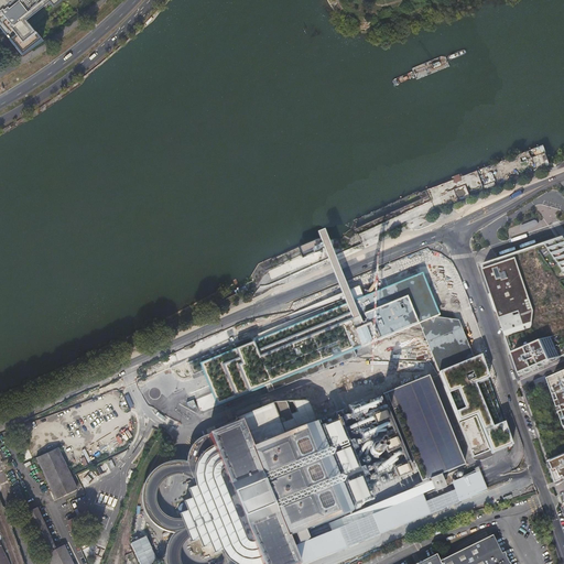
[(14,0),(15,0),(14,1),(15,2),(14,2),(9,7),(6,3),(7,3),(4,1),(6,0),(0,0),(0,29),(10,41),(13,45),(26,34),(19,26),(24,21),(49,2),(51,0),(14,0)]
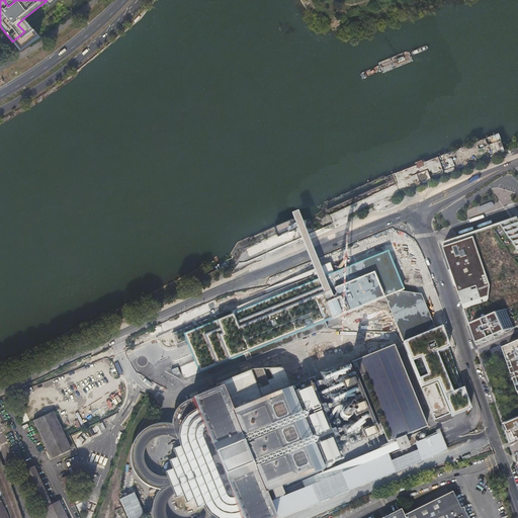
[(9,37),(11,41),(19,52),(39,38),(26,22),(25,22),(22,19),(17,24),(24,31),(12,41),(9,37)]
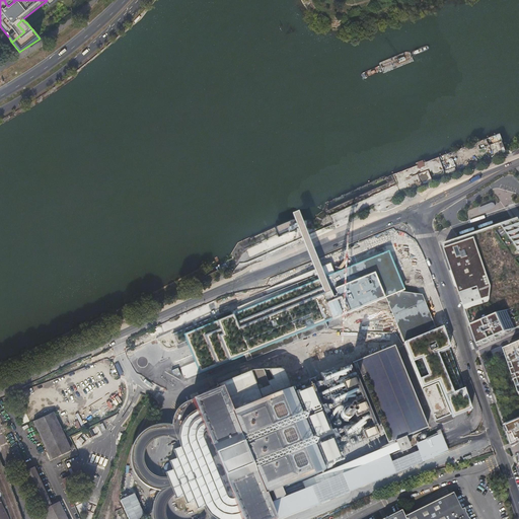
[(496,157),(507,153),(504,146),(503,141),(489,146),(491,152),(493,151),(496,157)]
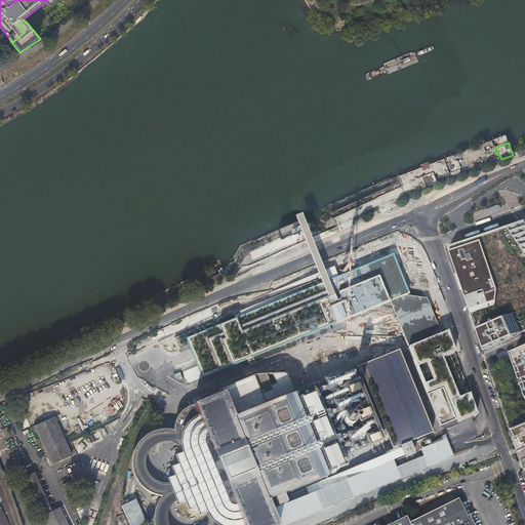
[(524,224),(524,223),(511,227),(468,242),(447,249),(448,253),(449,256),(469,312),(477,333),(479,340),(483,352),(494,347),(501,344),(512,339),(514,338),(516,337),(518,336),(519,335),(521,334),(524,332),(524,224)]
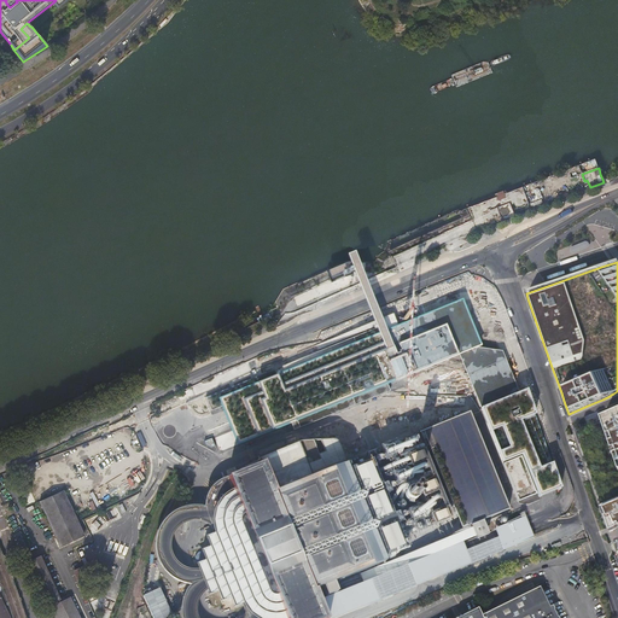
[(477,299),(455,308),(474,360),(479,365),(484,366),(500,360),(477,299)]
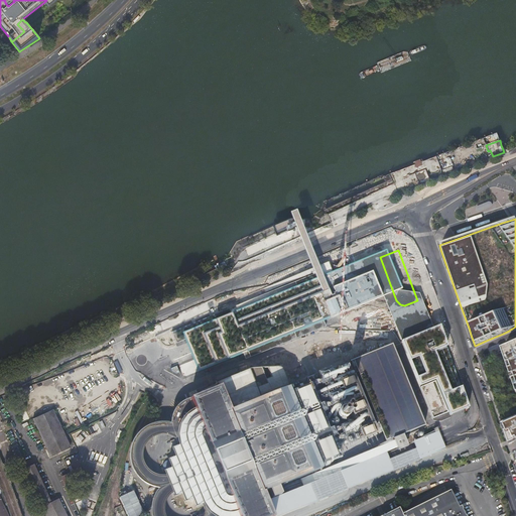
[(358,256),(361,264),(374,260),(371,252),(358,256)]
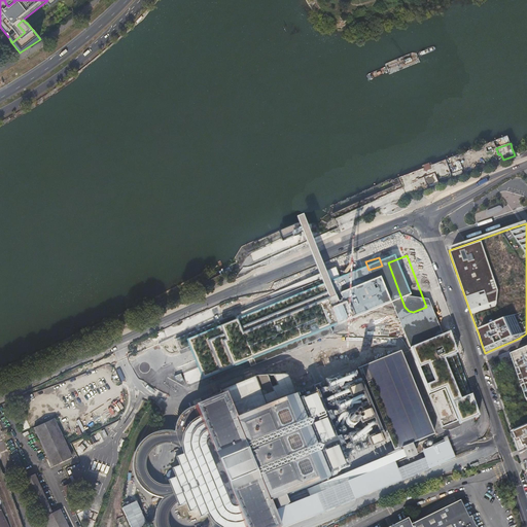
[(325,278),(175,340),(179,350),(187,347),(201,379),(343,321),(325,278)]
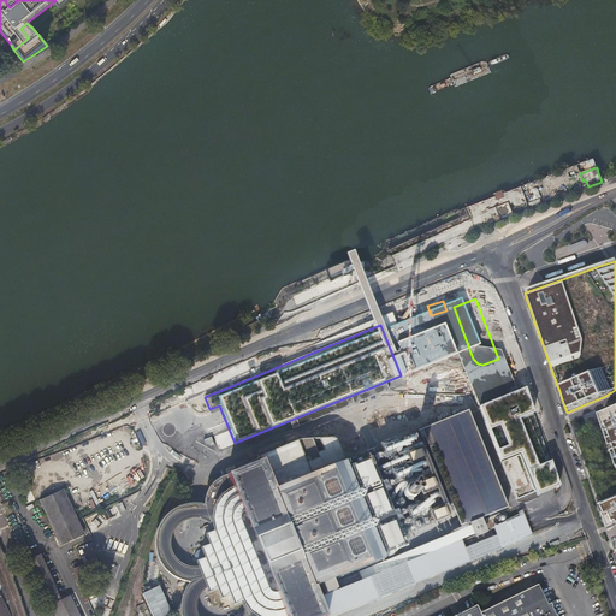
[(424,410),(372,431),(375,440),(377,442),(378,443),(380,443),(381,443),(432,422),(431,421),(438,418),(437,415),(433,416),(432,413),(431,412),(428,410),(425,409),(424,410)]
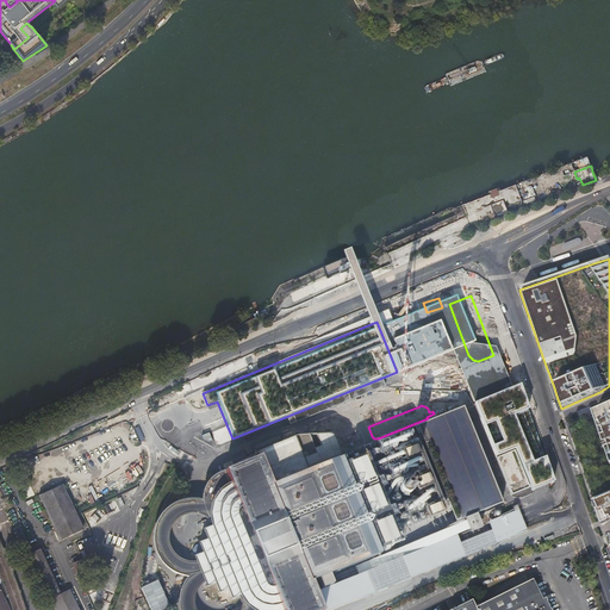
[(411,430),(450,527),(511,502),(473,405),(411,430)]
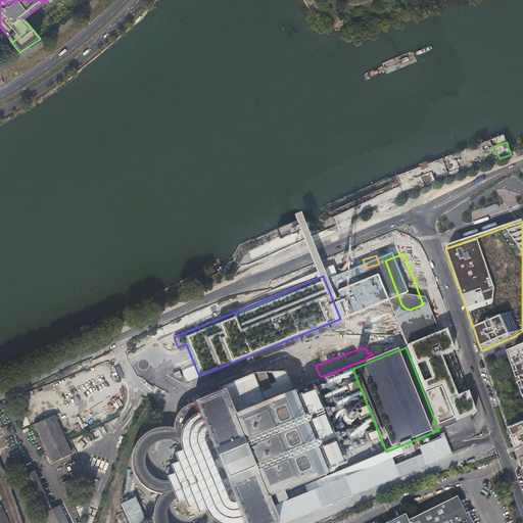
[(522,400),(522,399),(522,348),(507,355),(522,400)]
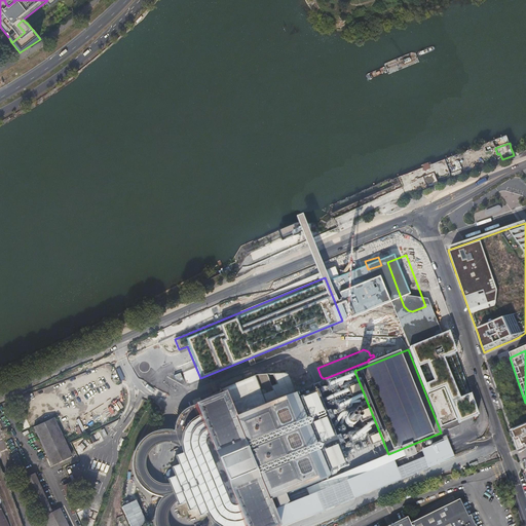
[(171,352),(163,357),(167,364),(175,360),(171,352)]
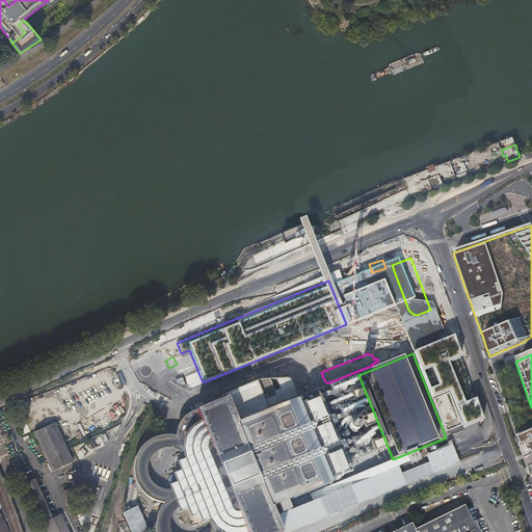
[(531,406),(531,407),(515,362),(495,371),(516,433),(531,427),(531,406)]
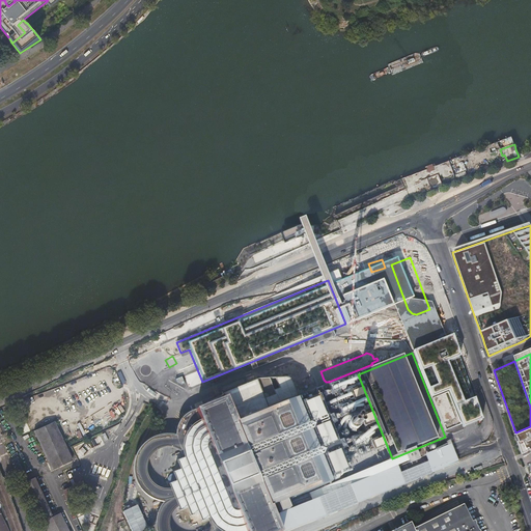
[(469,371),(464,372),(468,386),(473,384),(469,371)]
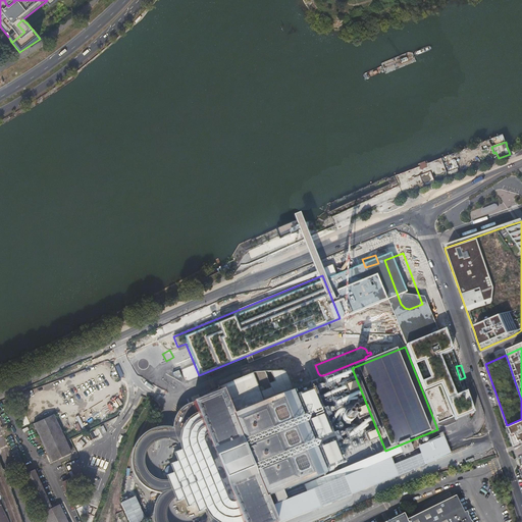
[(304,369),(292,374),(297,385),(309,380),(304,369)]
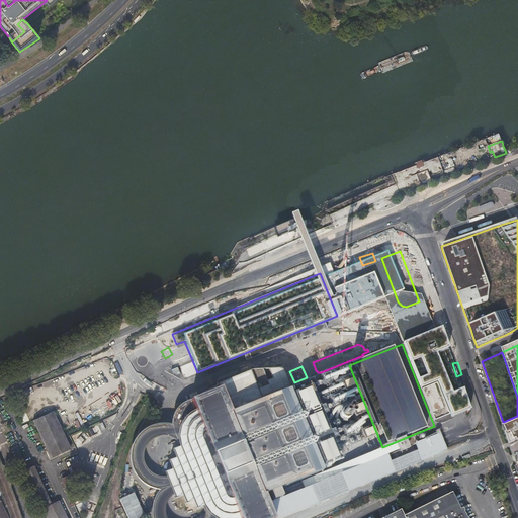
[(165,472),(167,477),(173,493),(175,498),(182,495),(185,503),(192,500),(196,508),(203,506),(207,517),(271,517),(269,512),(265,503),(262,495),(322,470),(282,370),(281,369),(280,368),(278,368),(251,371),(204,390),(206,394),(184,403),(180,406),(176,410),(175,412),(173,415),(172,417),(171,422),(171,425),(171,427),(172,428),(172,431),(179,446),(172,450),(176,458),(168,461),(172,469),(165,472)]
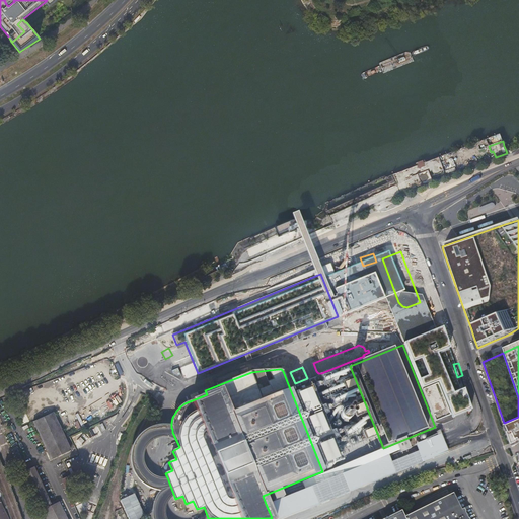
[(437,383),(423,389),(435,421),(450,416),(437,383)]
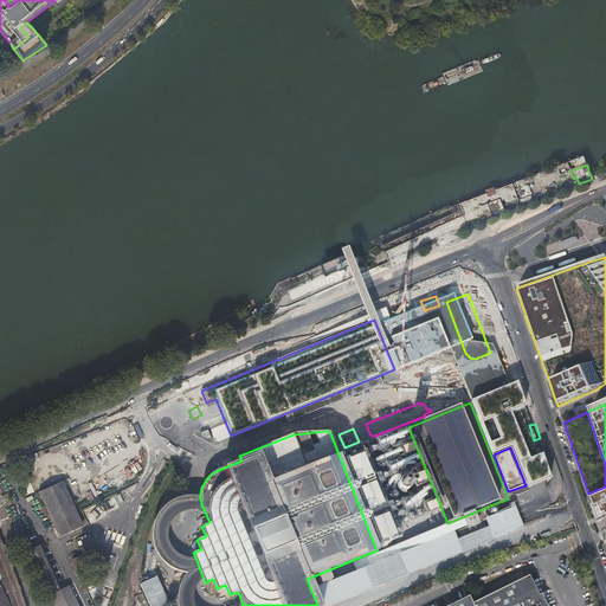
[(38,491),(58,535),(73,528),(64,507),(72,503),(62,479),(38,491)]
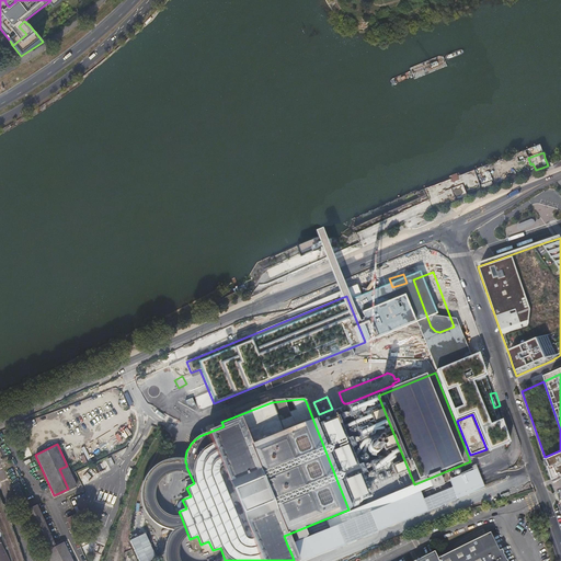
[(376,449),(375,448),(374,447),(373,446),(371,445),(369,446),(368,446),(367,447),(366,448),(366,450),(366,451),(367,453),(368,454),(369,455),(371,455),(373,455),(374,454),(375,453),(376,451),(376,449)]
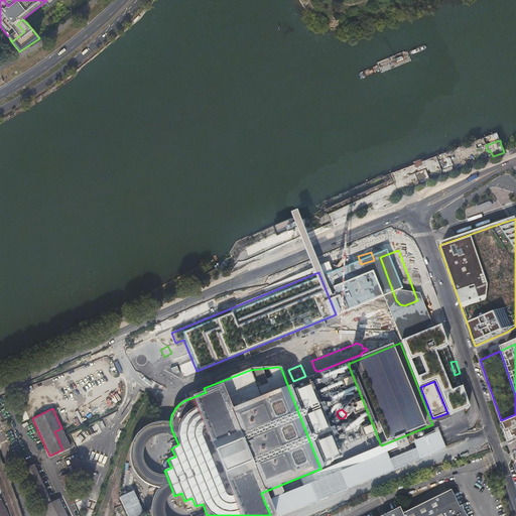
[(515,414),(501,420),(509,444),(515,440),(515,414)]
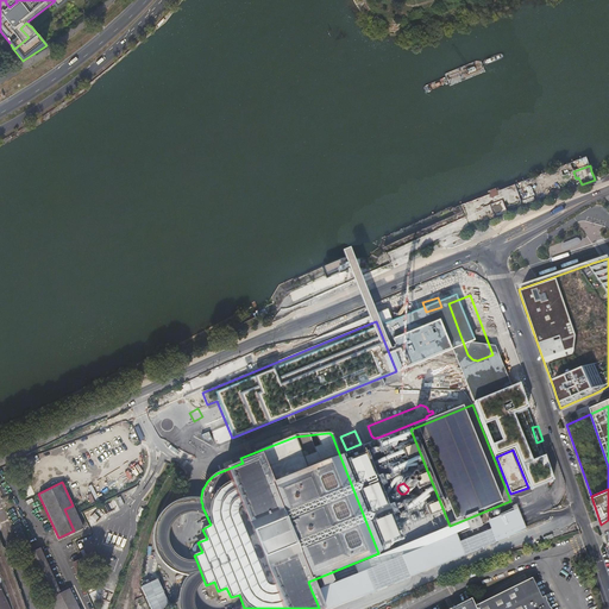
[(152,531),(152,535),(152,542),(152,546),(154,550),(156,554),(158,559),(161,563),(165,567),(170,570),(176,573),(180,575),(184,576),(182,581),(180,586),(177,591),(177,598),(177,603),(179,608),(177,608),(244,608),(239,595),(239,598),(239,601),(239,604),(239,607),(237,608),(193,608),(193,607),(192,602),(192,597),(193,591),(195,586),(199,583),(203,579),(196,560),(192,562),(188,562),(186,562),(179,558),(175,556),(173,553),(170,550),(168,546),(168,542),(167,540),(167,535),(168,532),(169,526),(173,522),(176,519),(180,516),(183,515),(187,514),(190,514),(194,514),(198,515),(202,518),(206,520),(211,525),(202,507),(202,503),(201,502),(201,500),(198,500),(188,498),(182,500),(179,501),(175,502),(171,504),(168,507),(164,509),(161,513),(159,514),(158,516),(156,521),(154,526),(152,531)]
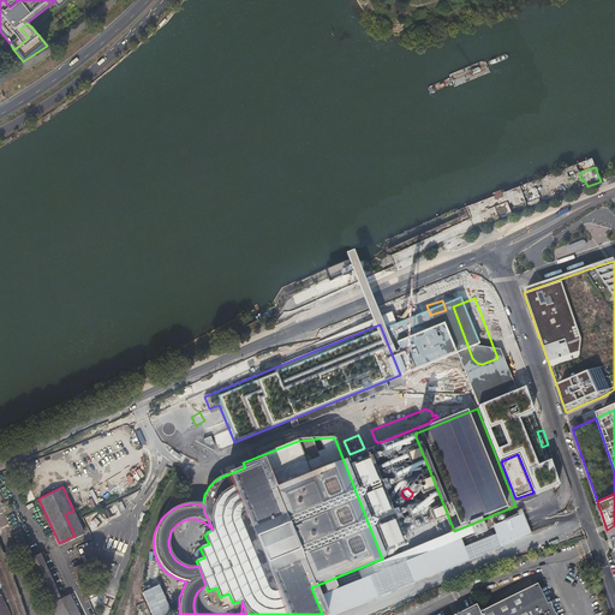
[(76,515),(84,513),(82,506),(73,509),(76,515)]
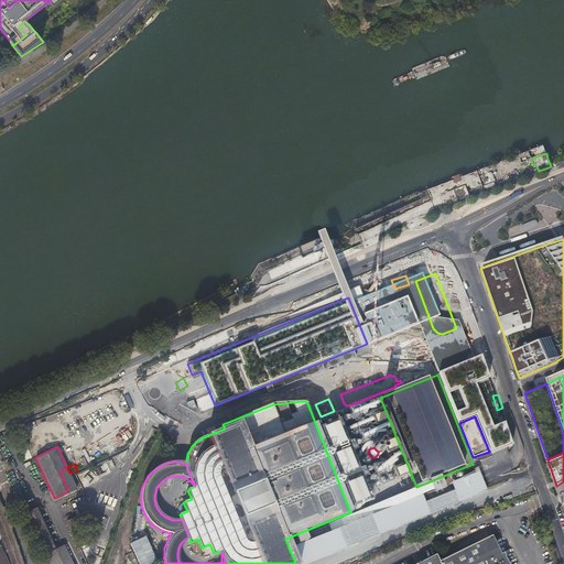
[(76,488),(67,468),(60,472),(68,491),(76,488)]
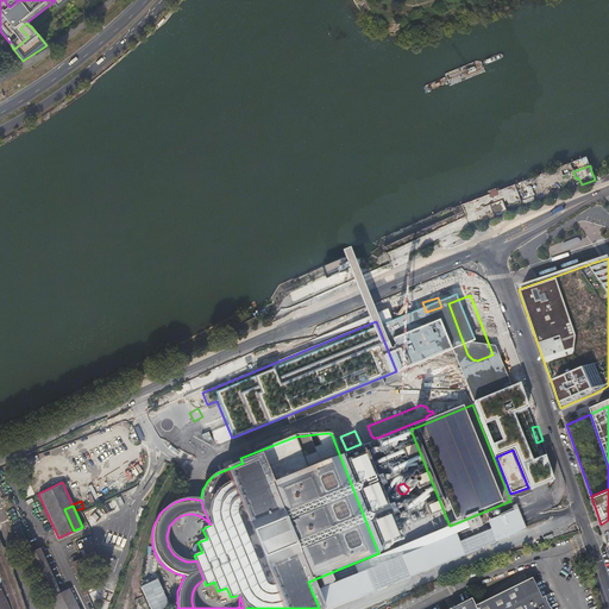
[(515,512),(312,591),(316,602),(319,608),(324,608),(475,548),(522,529),(515,512)]
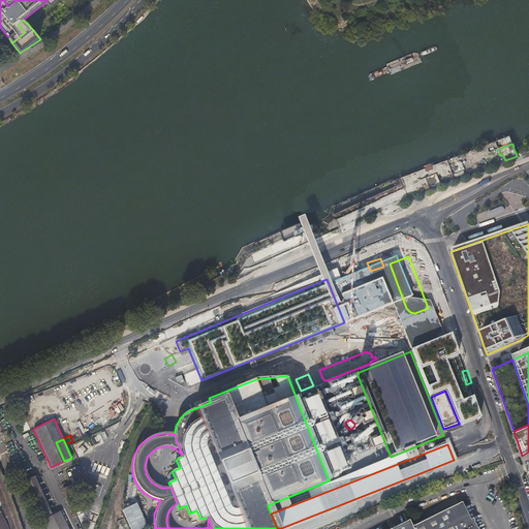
[(106,476),(110,468),(93,463),(91,471),(106,476)]
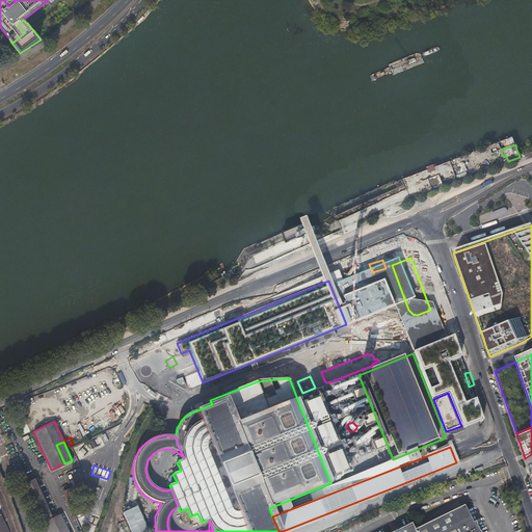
[(35,478),(25,483),(43,520),(52,514),(35,478)]
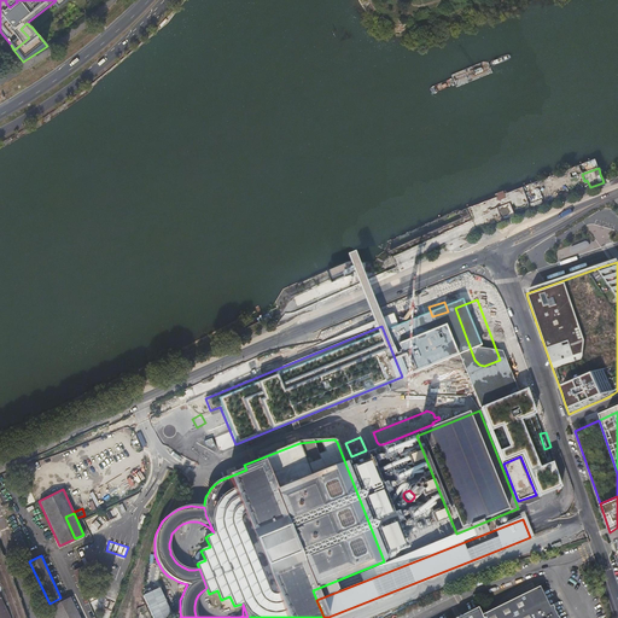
[(82,566),(73,571),(85,598),(94,594),(82,566)]
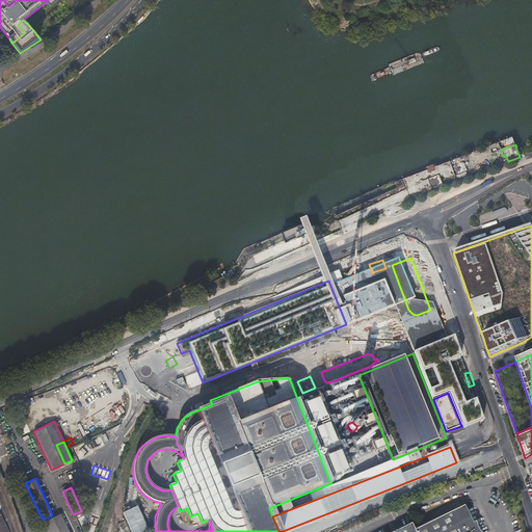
[(10,531),(4,512),(0,500),(0,531),(10,531)]
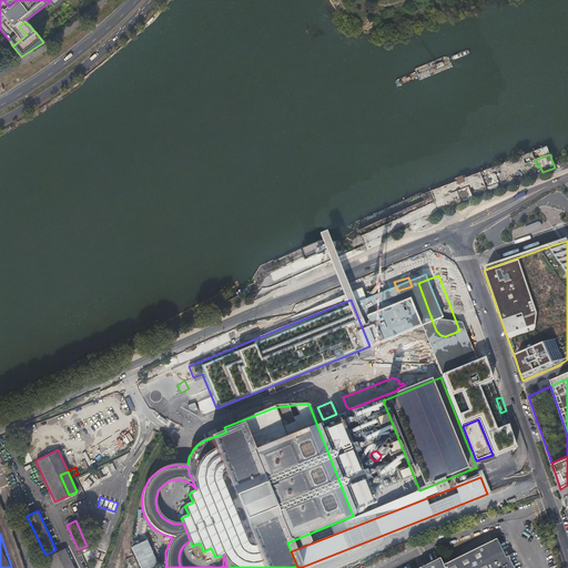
[(158,567),(146,540),(130,547),(139,567),(158,567)]
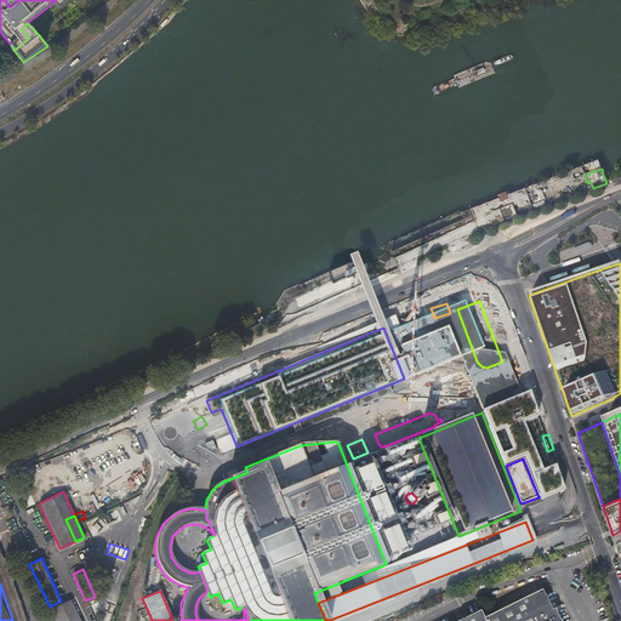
[(542,591),(539,592),(548,611),(552,610),(542,591)]
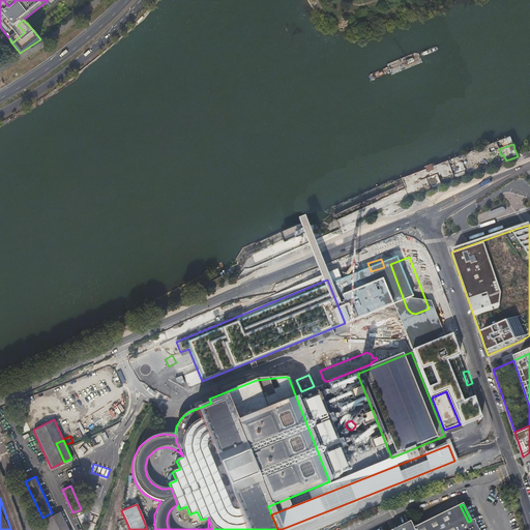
[(477,529),(473,520),(471,521),(468,522),(460,505),(412,529),(409,523),(393,529),(477,529)]
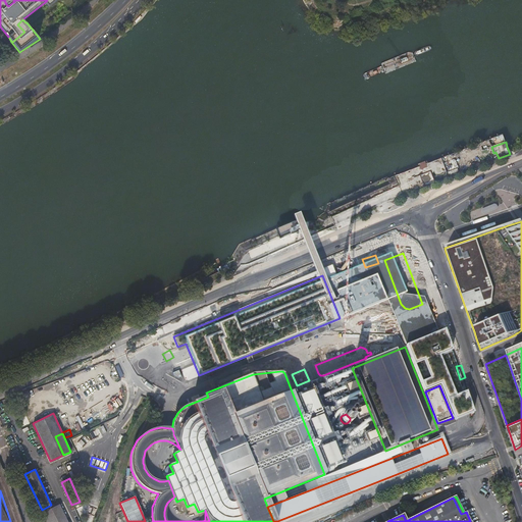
[(67,521),(59,504),(43,512),(47,521),(67,521)]
